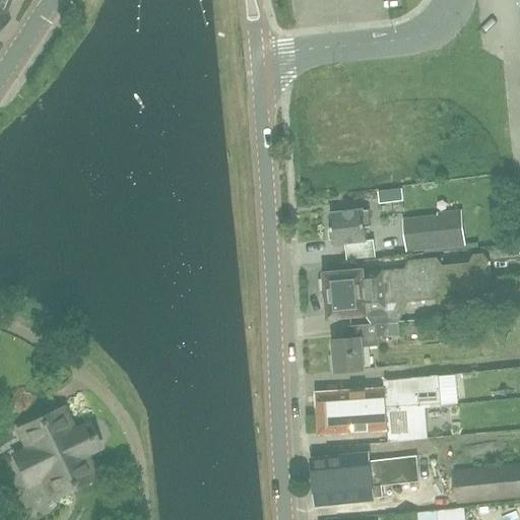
[(377,258),(375,240),(367,241),(365,228),(370,226),(369,210),(364,210),(330,214),(332,231),(329,231),(330,241),(333,241),(333,245),(345,244),(347,261),(377,258)]
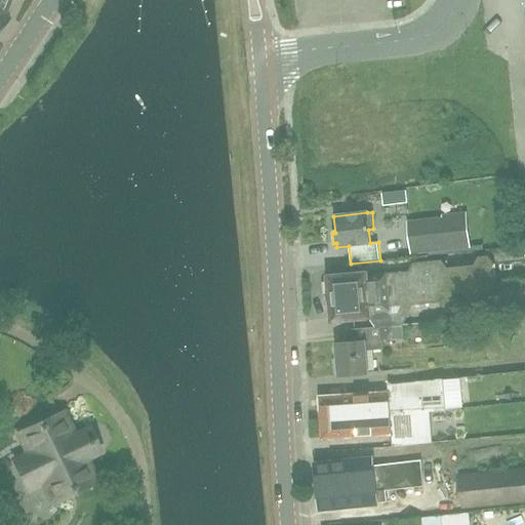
[(406,221),(410,254),(470,248),(466,212),(441,214),(442,217),(406,221)]
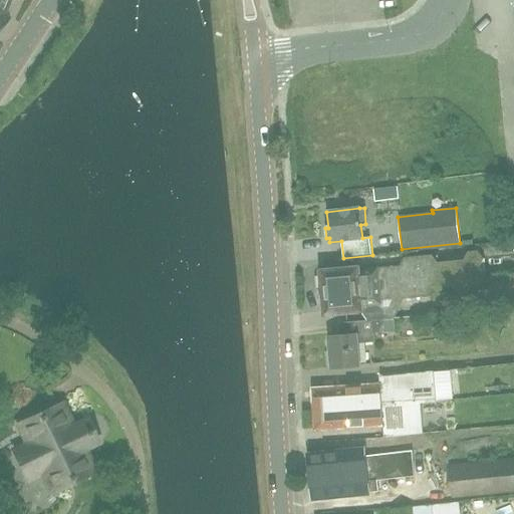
[(327,312),(360,309),(367,320),(371,319),(372,321),(382,320),(395,319),(404,299),(408,290),(426,289),(431,296),(440,295),(444,287),(453,286),(458,294),(468,293),(472,284),(481,283),(485,275),(480,268),(484,259),(478,250),(469,251),(465,261),(438,263),(432,255),(404,258),(400,266),(323,273),(323,274),(319,274),(317,276),(319,288),(320,290),(325,289),(327,312)]
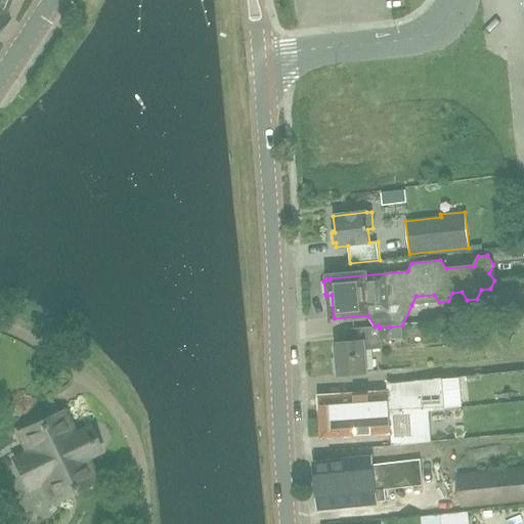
[(364,350),(382,348),(381,340),(390,339),(391,342),(403,341),(402,325),(390,326),(380,328),(379,325),(375,326),(353,329),(354,341),(335,343),(338,376),(367,373),(364,350)]
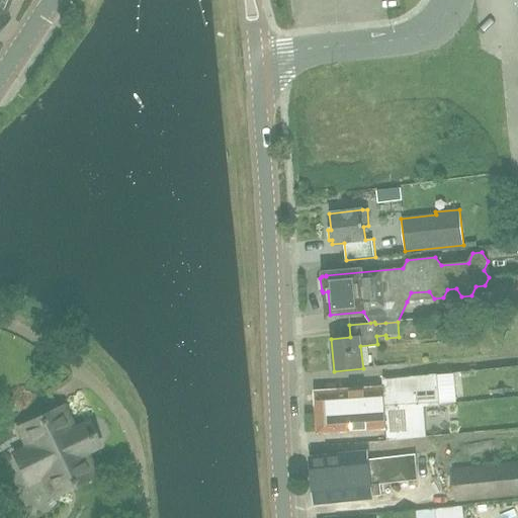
[(438,373),(382,378),(382,386),(344,389),(344,392),(317,395),(319,412),(383,407),(439,402),(438,373)]
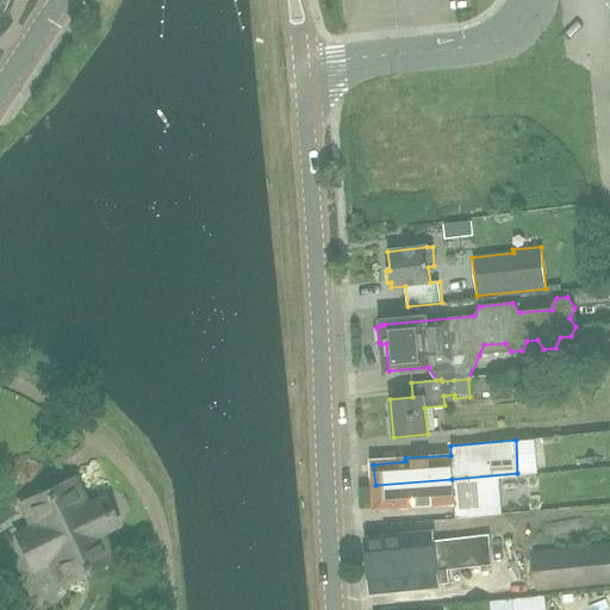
[(415,504),(453,500),(452,479),(375,485),(377,506),(402,504),(403,509),(415,508),(415,504)]
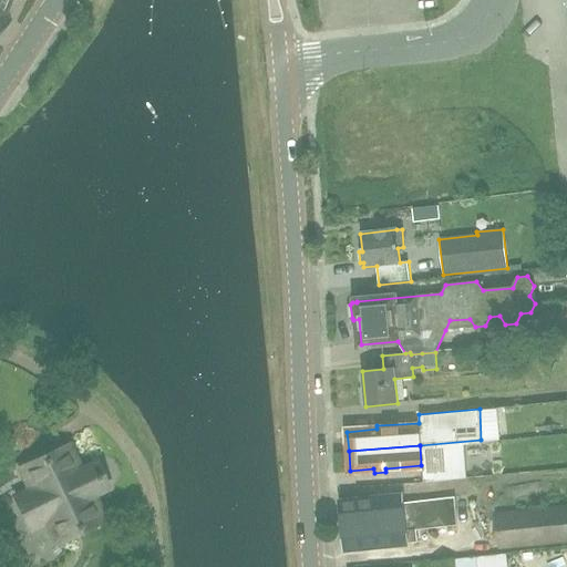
[(83,500),(107,487),(95,463),(73,474),(61,449),(27,465),(37,487),(14,498),(30,529),(52,518),(63,540),(95,525),(83,500)]
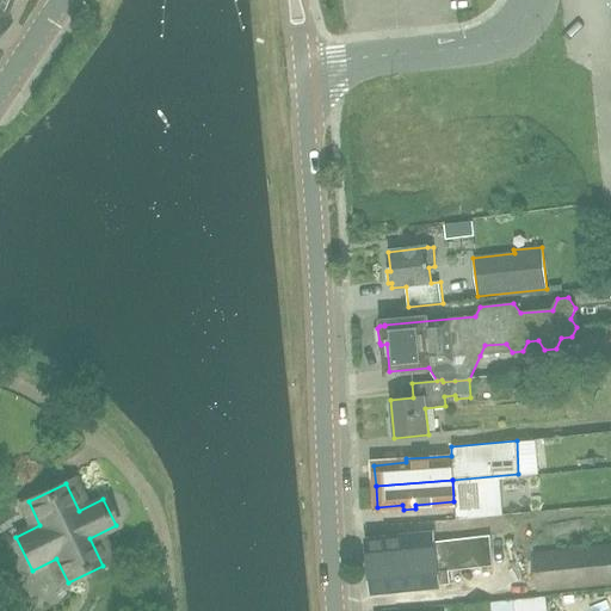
[(451,584),(449,571),(493,566),(489,537),(449,541),(450,561),(437,562),(433,536),(366,543),(371,592),(451,584)]
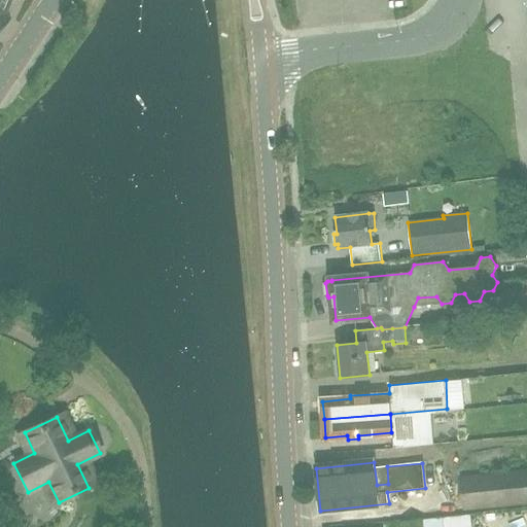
[(526,502),(526,484),(525,468),(458,477),(463,512),(526,502)]
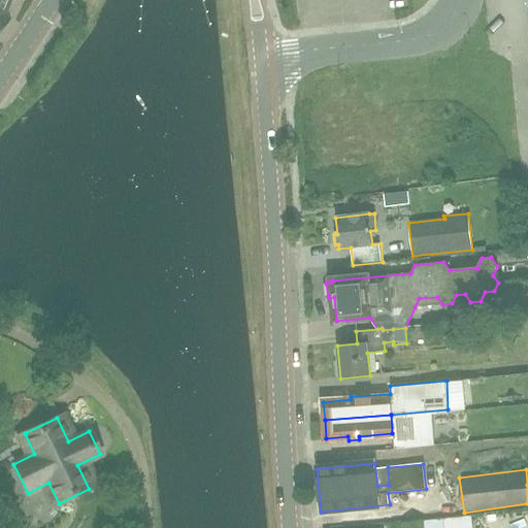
[(454,521),(454,527),(490,527),(494,527),(492,517),(454,521)]
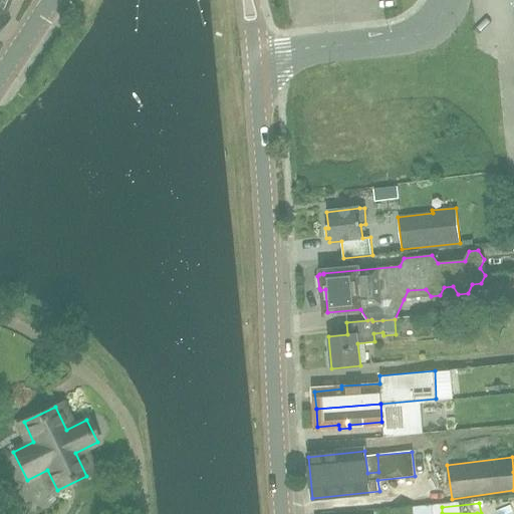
[(390,513),(433,513),(433,505),(390,509),(390,513)]
